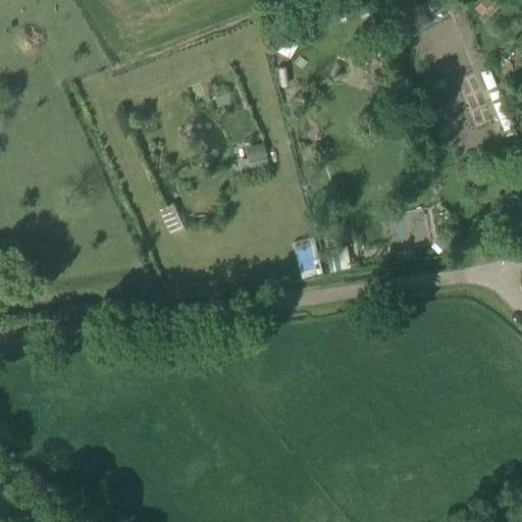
[(285,20),(269,48),(281,55),(297,28),(285,20)]
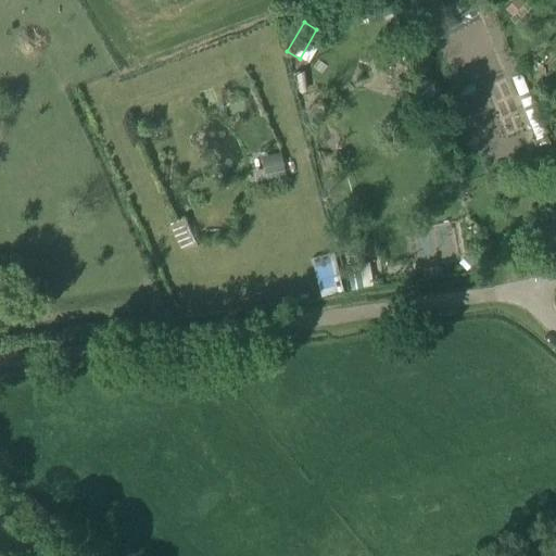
[(279,151),(261,156),(266,179),(285,174),(279,151)]
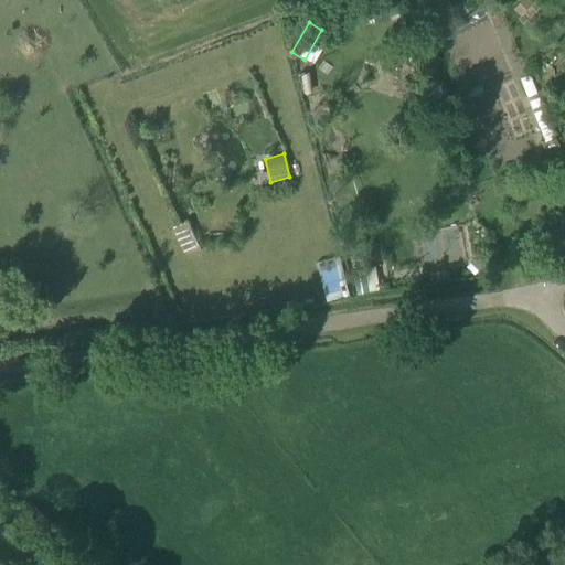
[(188,221),(172,227),(183,252),(198,245),(188,221)]
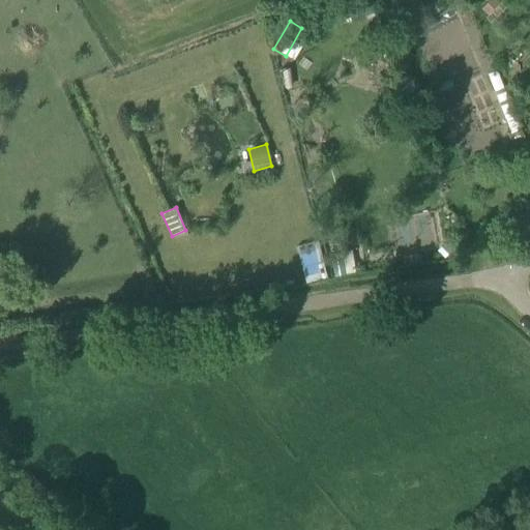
[(320,239),(297,244),(306,282),(329,276),(320,239)]
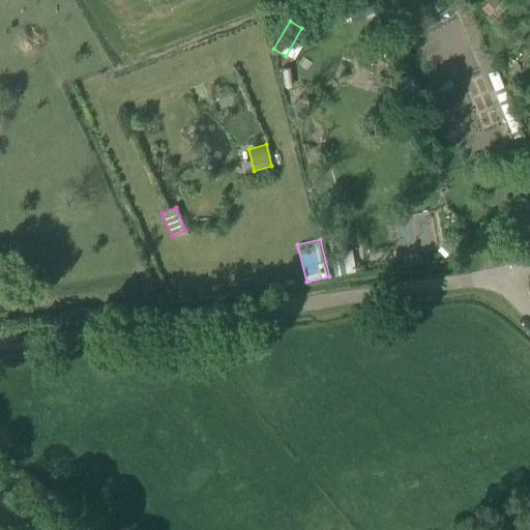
[(341,253),(329,255),(333,276),(345,274),(341,253)]
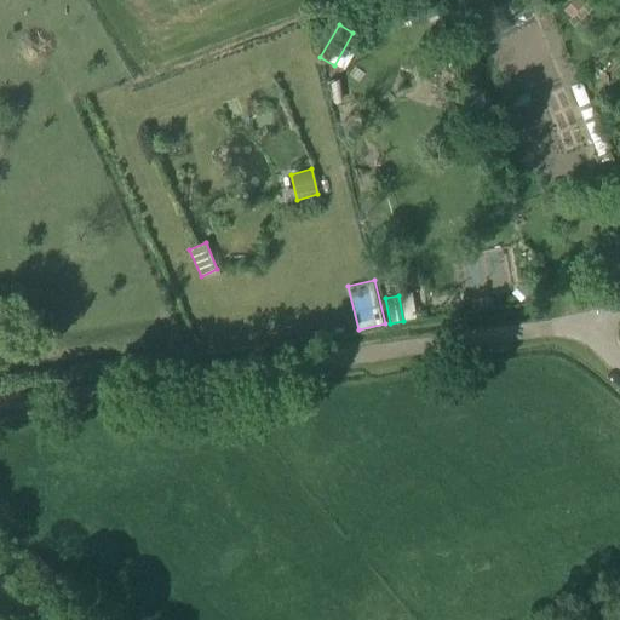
All buildings are outlined.
